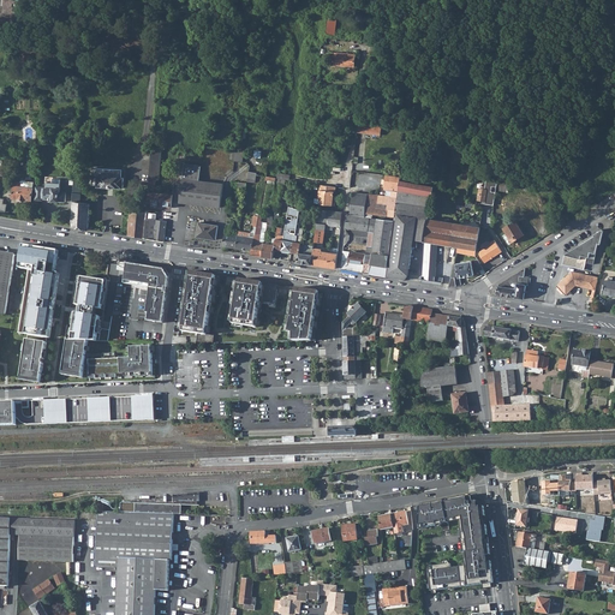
[(329,16),(327,34),(335,35),(338,17),(329,16)]
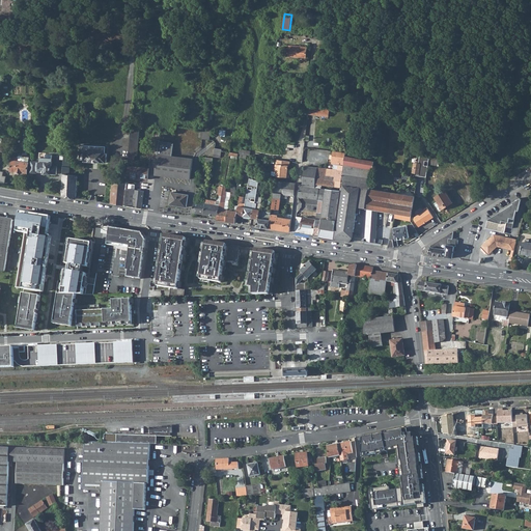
[(307,47),(286,46),(282,46),(282,50),(286,50),(285,56),(306,58),(307,47)]
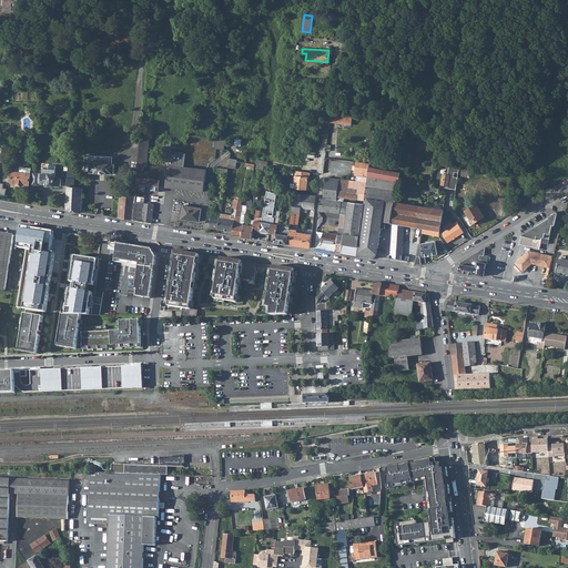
[(330,122),(328,124),(331,124),(332,122),(338,123),(352,124),(353,114),(331,112),(330,122)]
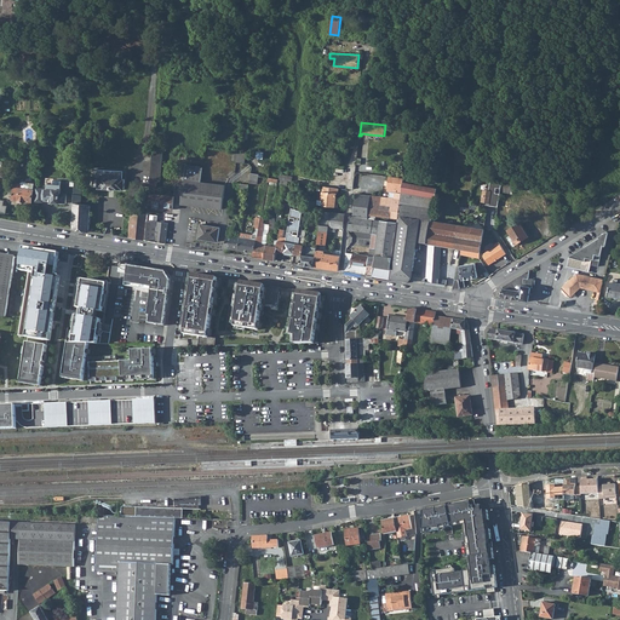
[(150,190),(149,208),(154,210),(154,207),(173,210),(174,196),(155,194),(156,182),(160,182),(162,153),(154,151),(150,181),(150,190)]
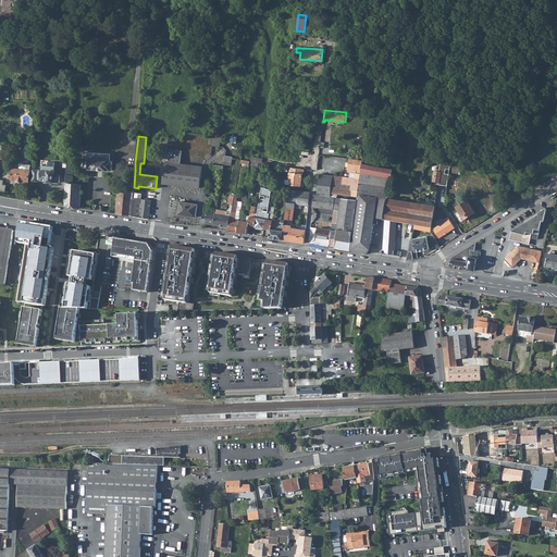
[(165,161),(162,183),(200,188),(202,166),(181,163),(182,150),(168,148),(165,161)]
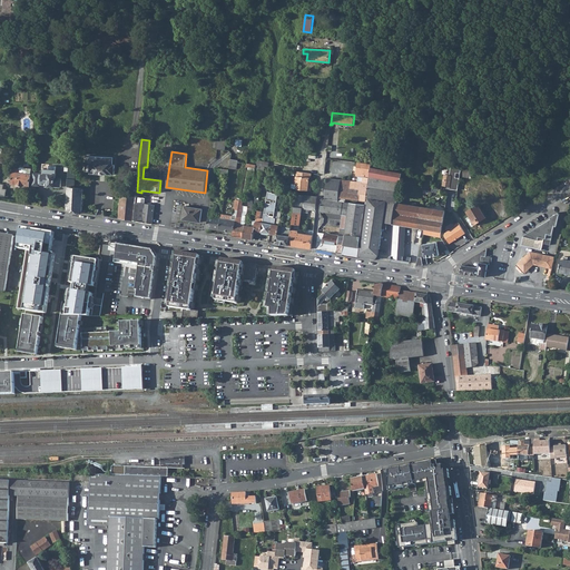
[(90,173),(101,174),(104,174),(115,174),(115,165),(114,165),(114,157),(86,156),(86,172),(90,172),(90,173)]
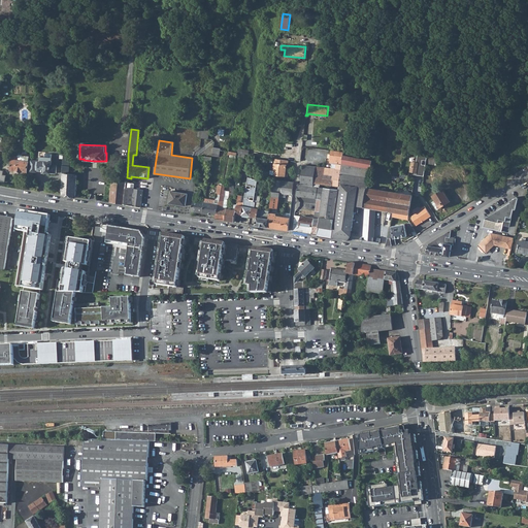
[(69,166),(70,151),(64,150),(64,153),(63,159),(62,195),(75,197),(77,175),(69,174),(69,166)]
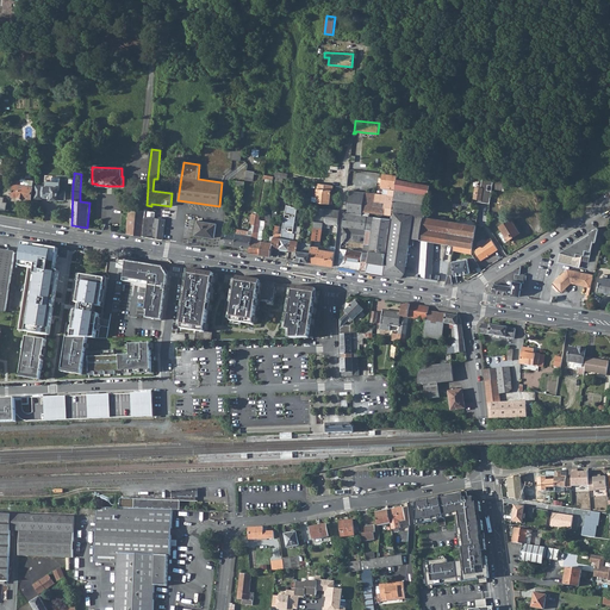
[(392,215),(397,179),(397,175),(383,174),(381,188),(390,190),(388,195),(377,194),(375,200),(387,201),(386,215),(392,215)]
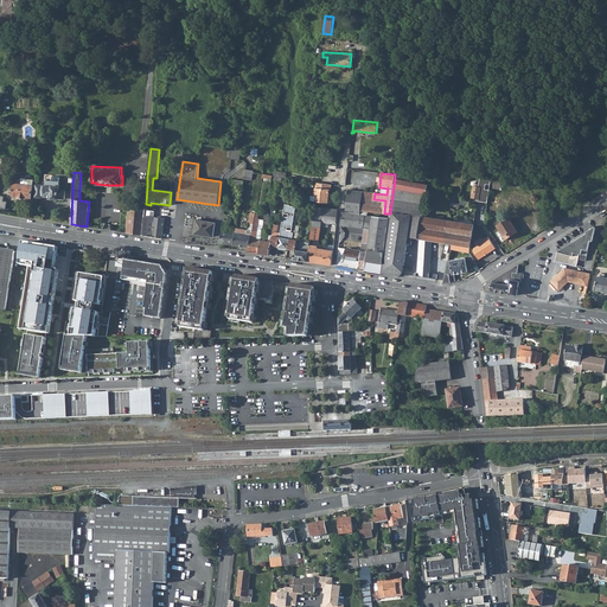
[(478,202),(487,203),(490,190),(485,189),(486,184),(491,185),(491,179),(480,177),(479,186),(473,185),(472,198),(477,198),(479,199),(478,202)]
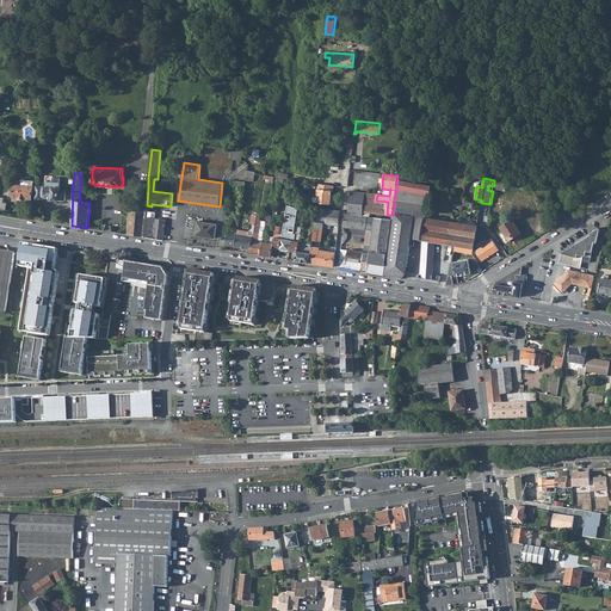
[(431,185),(397,179),(393,215),(392,220),(390,234),(415,239),(421,240),(421,239),(425,217),(431,185)]
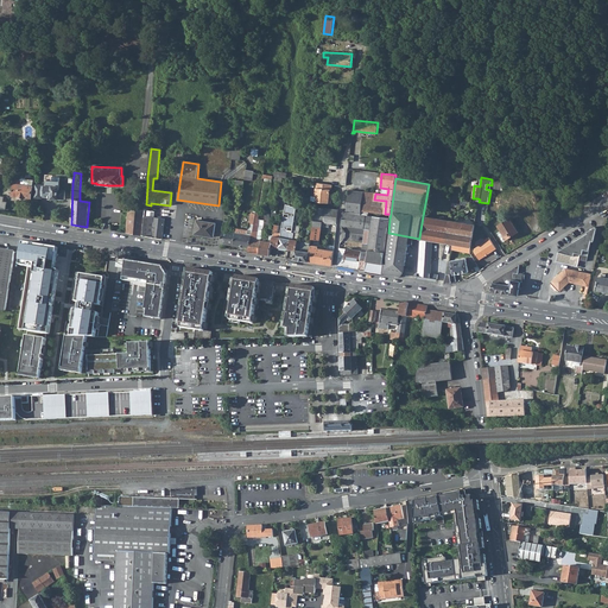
[(20,181),(14,179),(13,196),(31,198),(33,179),(26,179),(25,185),(21,184),(21,182),(20,181)]
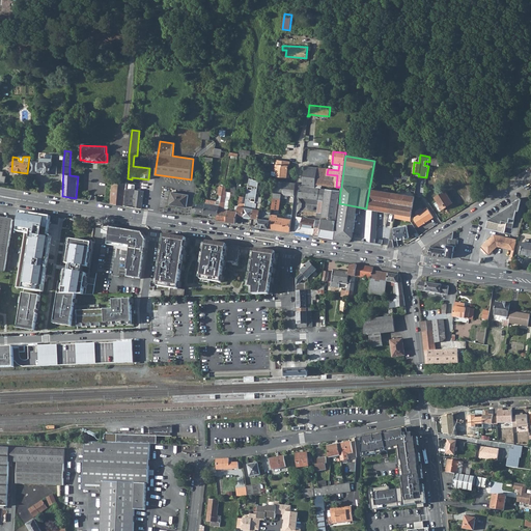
[(441,158),(429,157),(429,162),(428,164),(440,166),(441,158)]
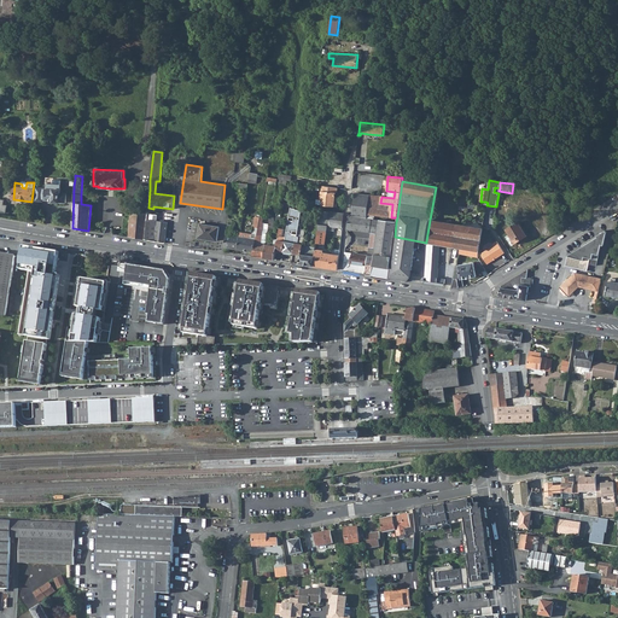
[(325,186),(324,191),(322,191),(321,199),(322,200),(322,205),(337,207),(338,200),(334,200),(336,192),(337,192),(338,187),(325,186)]
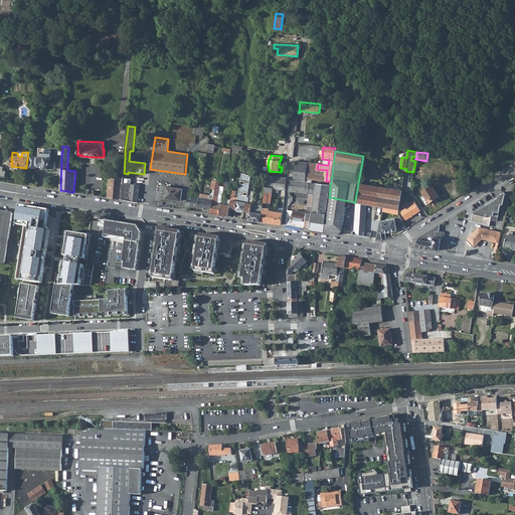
[(43,168),(54,169),(55,161),(54,161),(50,161),(50,158),(38,157),(38,167),(43,167),(43,168)]
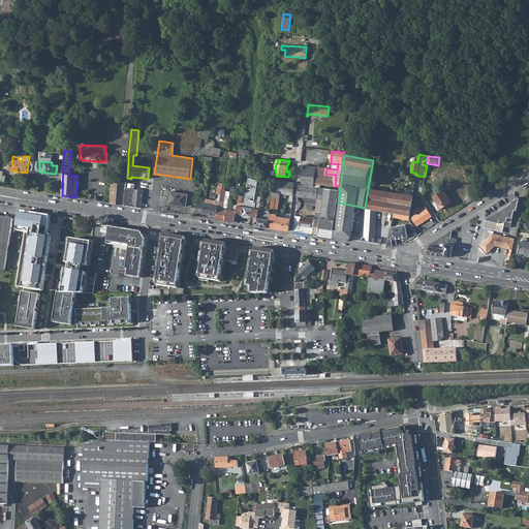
[(325,174),(327,168),(304,165),(302,185),(318,187),(320,187),(321,184),(335,186),(336,175),(325,174)]
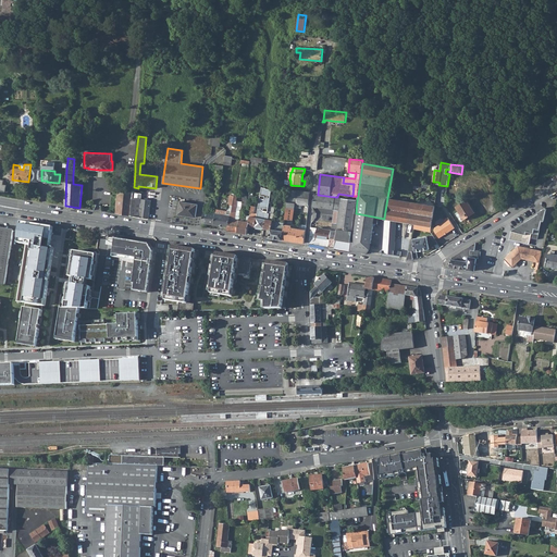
[(267,188),(261,187),(260,196),(264,196),(264,199),(260,198),(257,213),(255,226),(264,229),(265,219),(267,219),(268,213),(268,211),(263,211),(264,208),(269,209),(271,194),(272,189),(265,188),(267,188)]
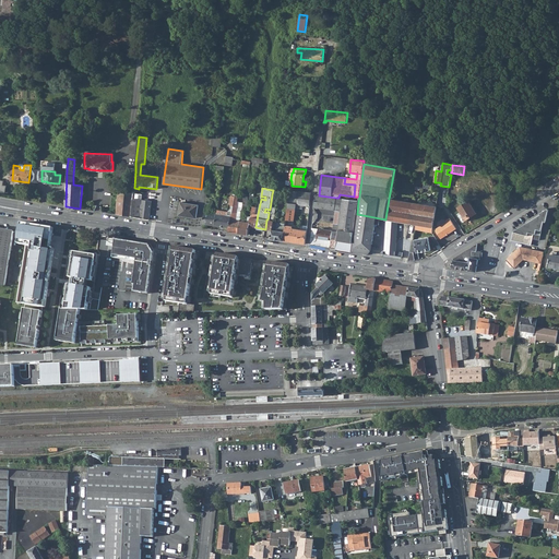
[(288,203),(298,204),(299,191),(290,190),(288,203)]
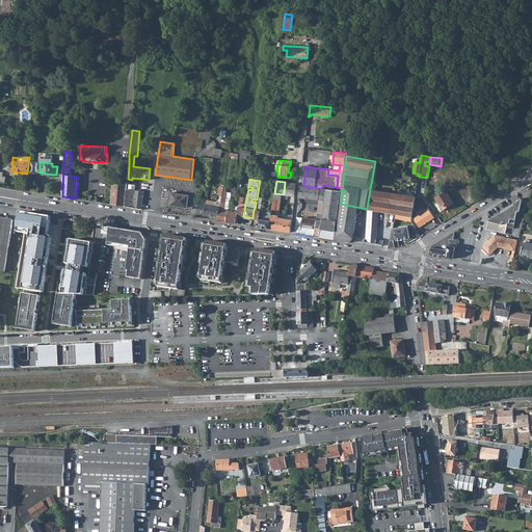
[(125,206),(127,189),(127,183),(112,182),(110,204),(125,206)]
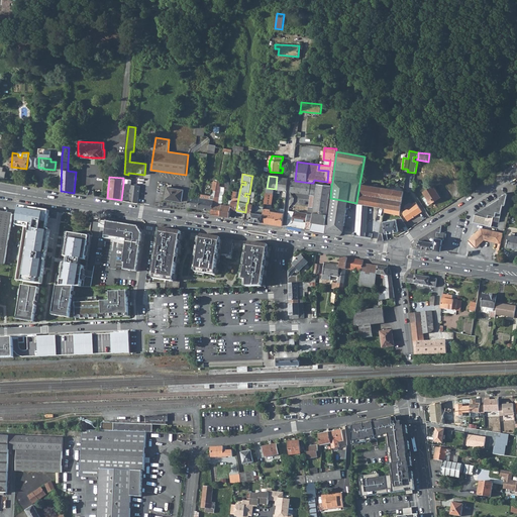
[(276,189),(267,188),(267,193),(273,194),(274,193),(280,193),(281,190),(287,191),(288,179),(277,177),(276,189)]
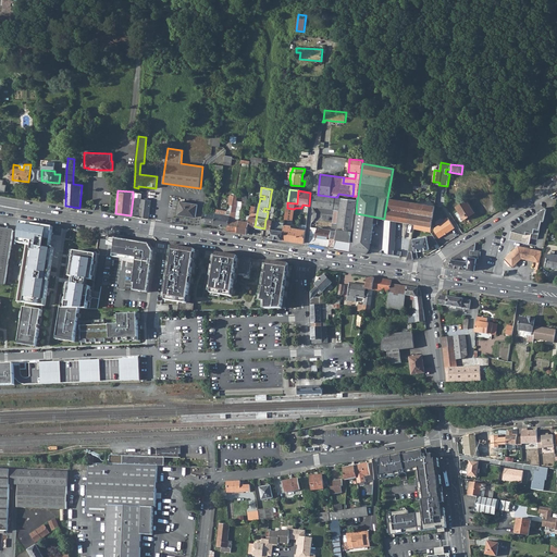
[(217,210),(214,224),(229,226),(229,223),(230,223),(234,196),(231,195),(227,211),(217,210)]
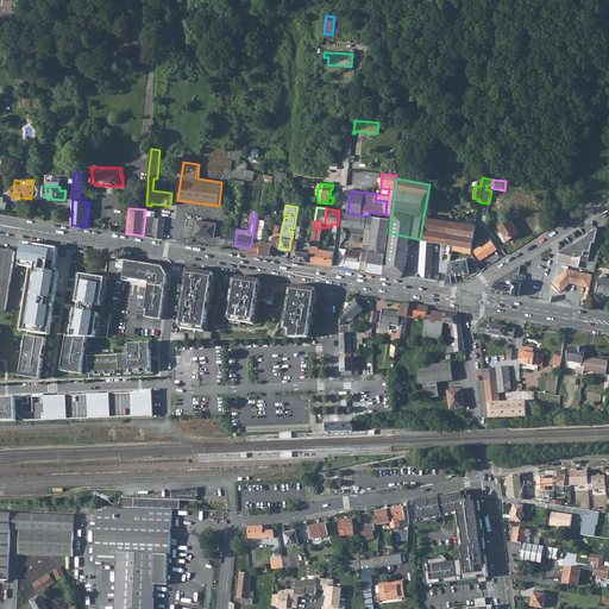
[(259,213),(257,213),(256,214),(251,244),(250,244),(250,248),(249,252),(261,255),(262,240),(264,231),(265,220),(258,219),(259,213)]
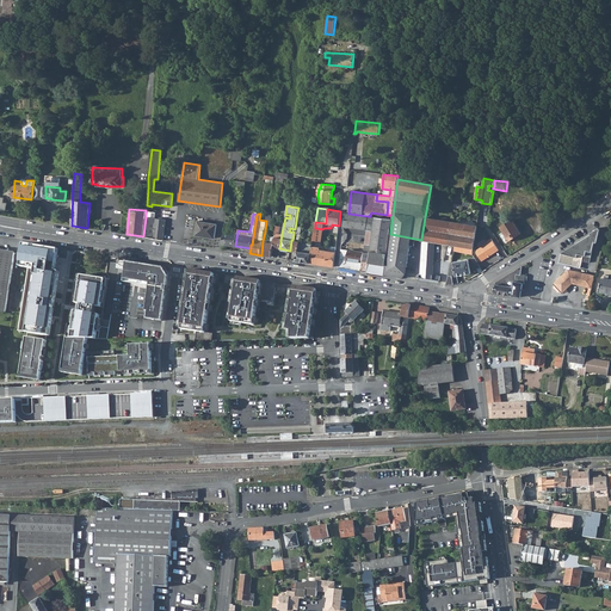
[(349,214),(345,214),(343,227),(366,229),(368,216),(349,214)]
